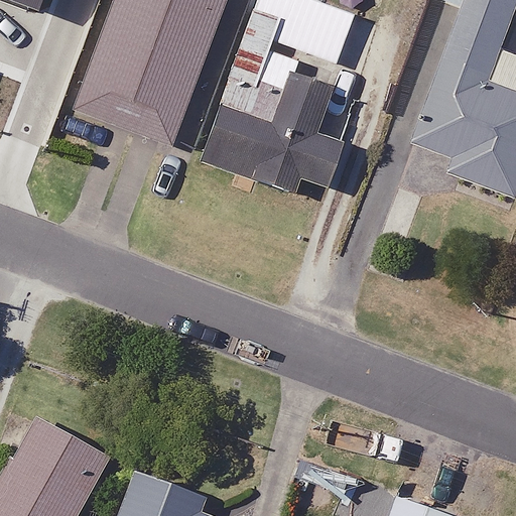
[(0,0),(0,19),(51,38),(65,0),(0,0)]
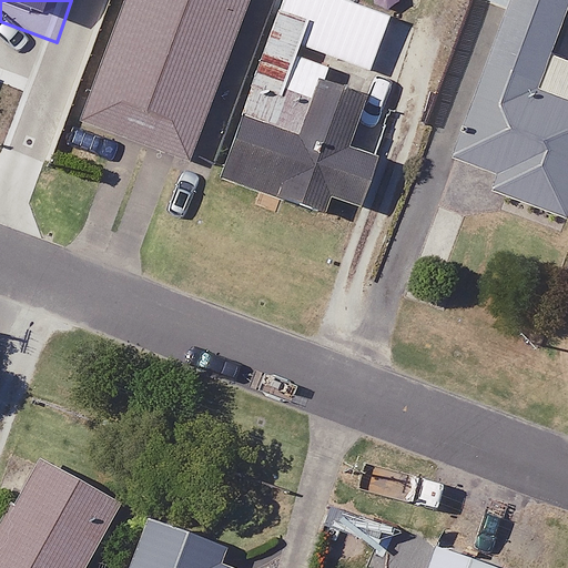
[(245,0),(124,0),(80,121),(188,160),(245,0)]
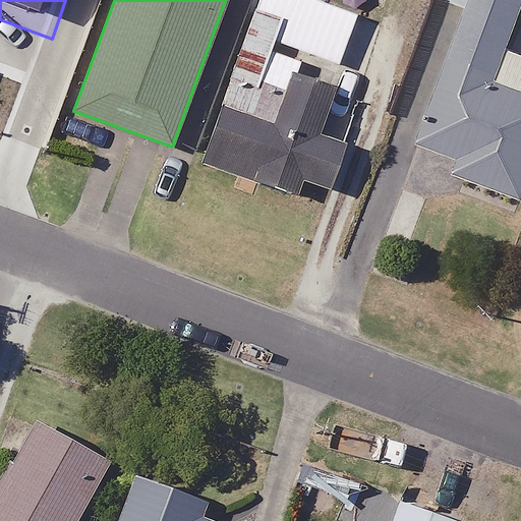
[(392,0),(382,33),(413,43),(427,0),(392,0)]
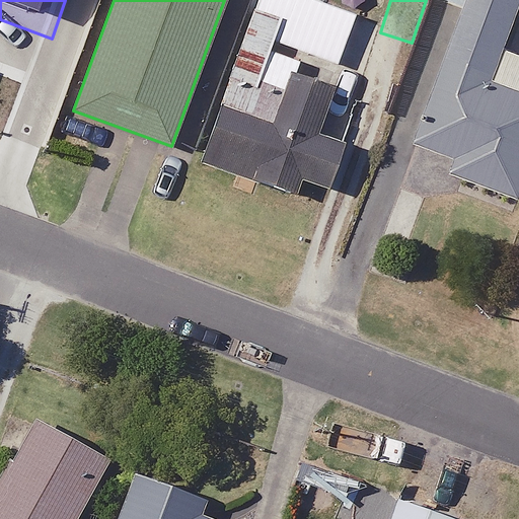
[(518,0),(452,0),(469,6),(423,145),(459,157),(453,175),(518,197),(518,92),(495,84),(518,12),(518,0)]
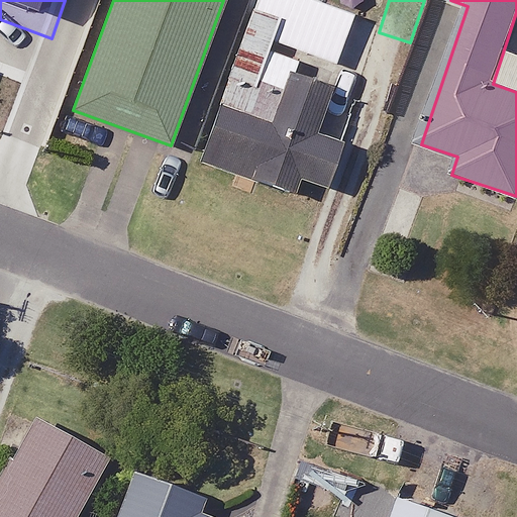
[(315,137),(330,91),(294,79),(300,60),(269,49),(279,17),(251,8),(200,163),(294,193),(298,180),(326,189),(340,145),(315,137)]
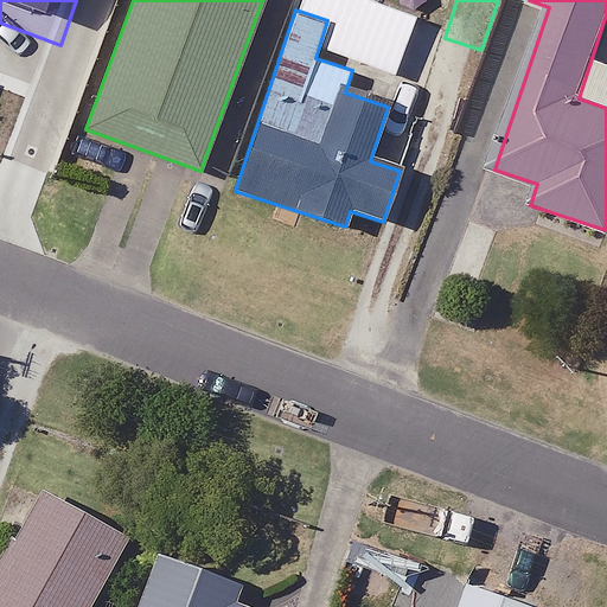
[(88,606),(127,534),(42,489),(0,566),(0,606),(88,606)]
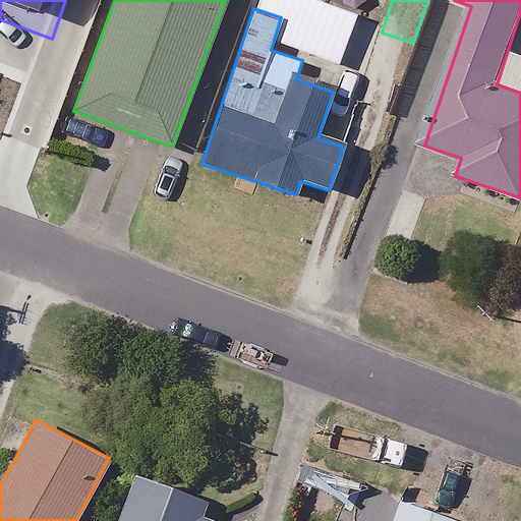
[(227,520),(132,484),(117,520),(227,520)]
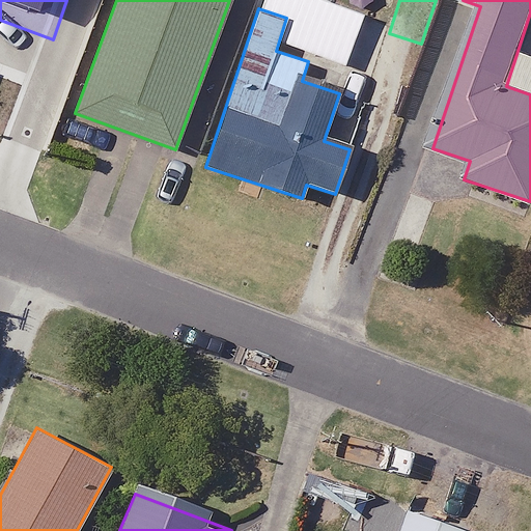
[(459,530),(407,512),(399,530),(459,530)]
